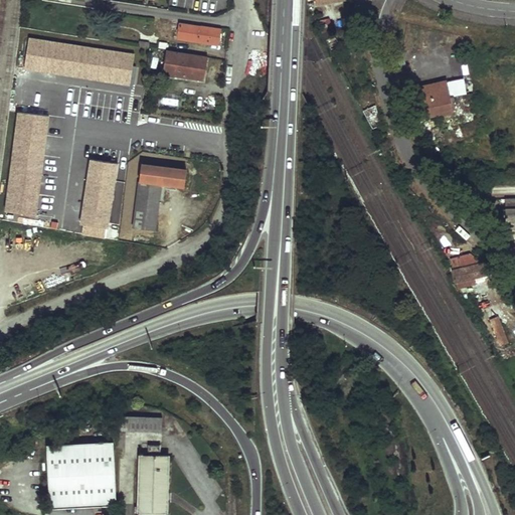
[(324,31),(333,28),(328,17),(320,21),(324,31)]
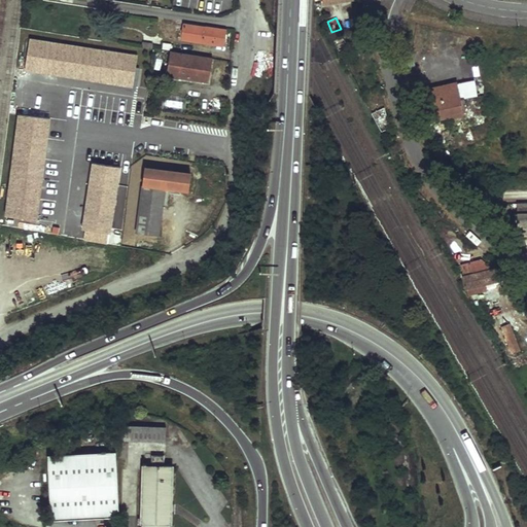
[(226,31),(183,25),(181,39),(224,45),(226,31)]
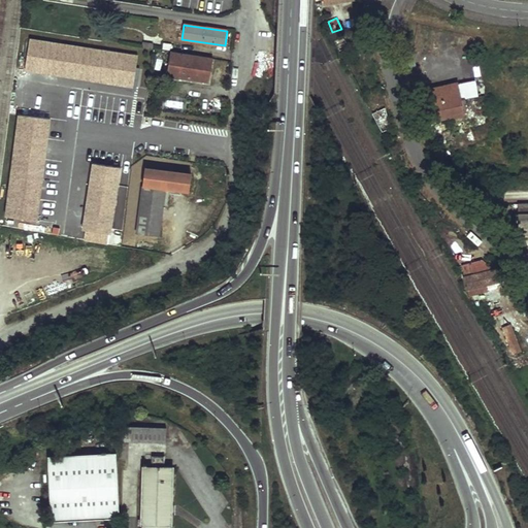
[(139,56),(30,40),(26,71),(135,87),(139,56)]
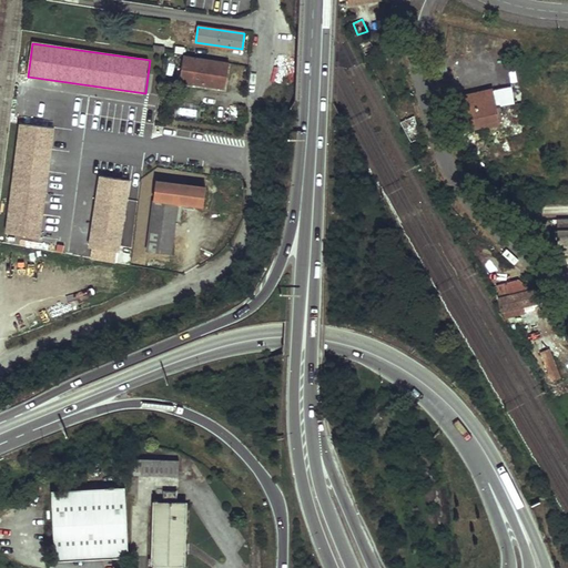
[(230,62),(184,56),(180,82),(225,89),(230,62)]
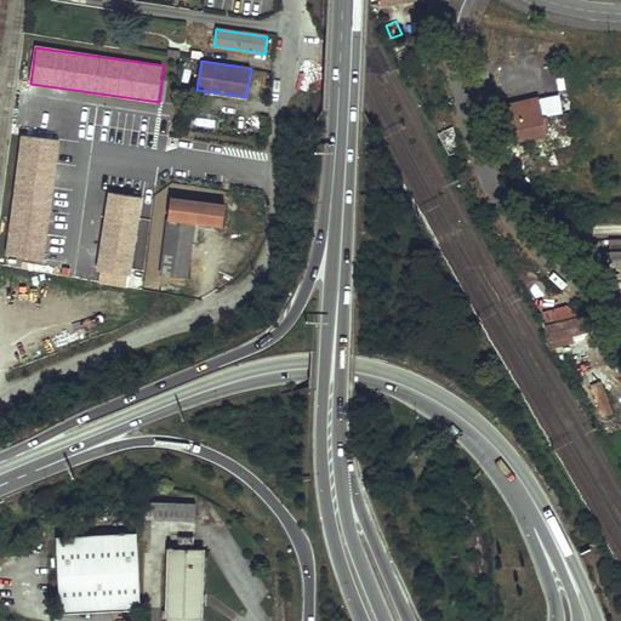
[(501,142),(550,132),(547,118),(543,118),(540,97),(528,100),(494,108),(501,142)]
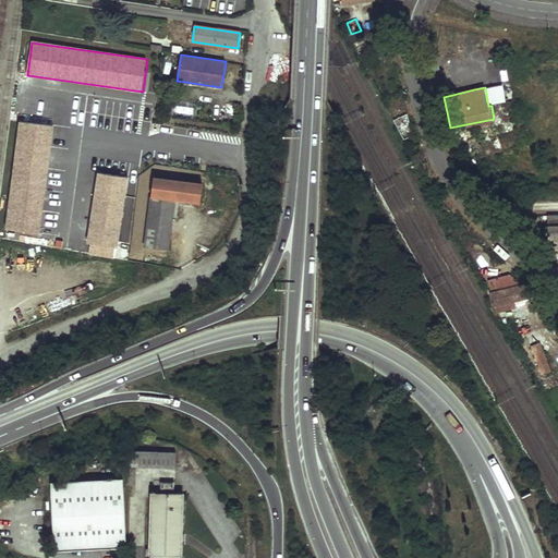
[(57,125),(25,121),(9,228),(40,232),(57,125)]
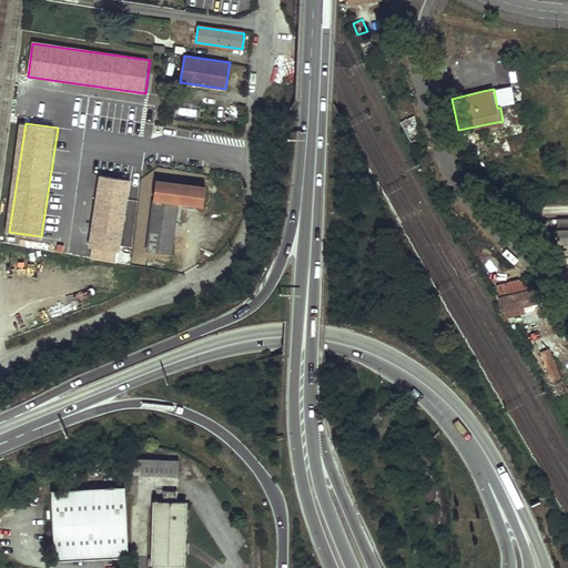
[(130,180),(101,175),(90,247),(119,252),(130,180)]
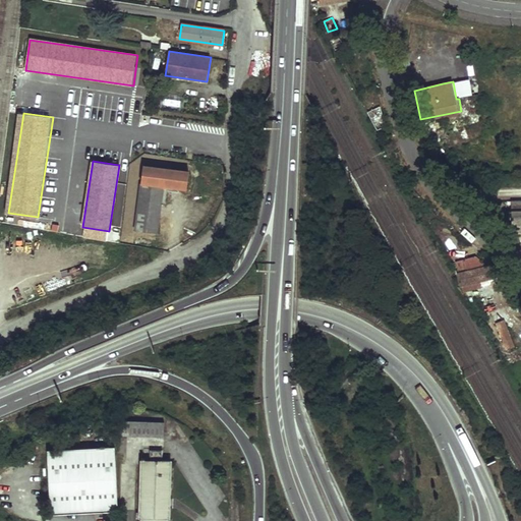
[(188,172),(143,166),(135,230),(158,233),(163,190),(166,190),(167,186),(186,189),(188,172)]
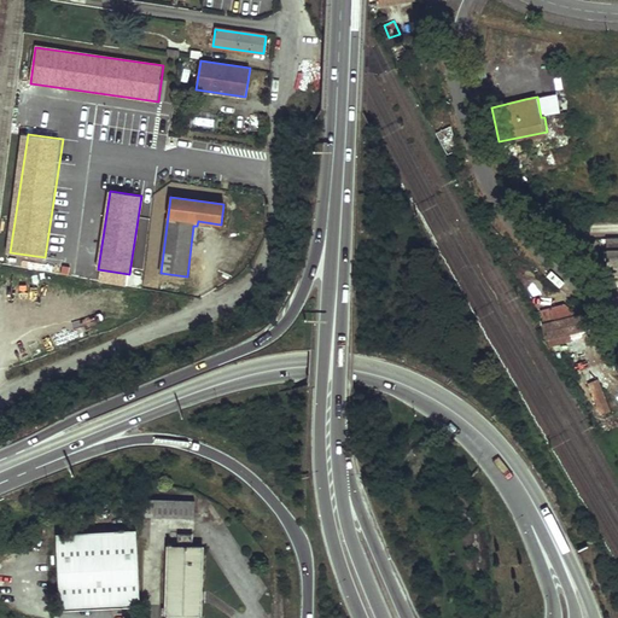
[(617,238),(606,239),(607,274),(617,274),(617,238)]
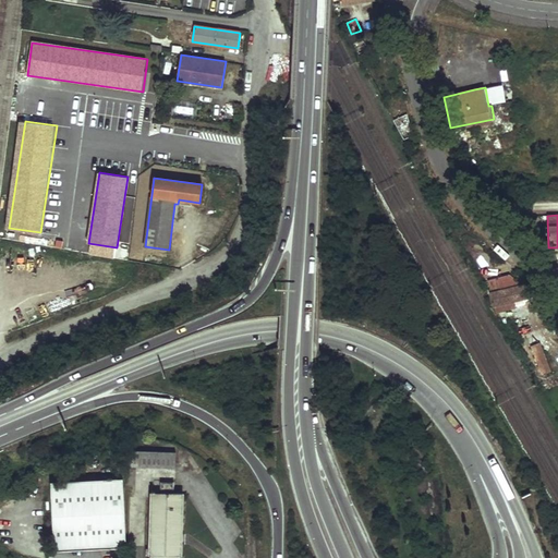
[(487,257),(477,246),(471,253),(481,263),(487,257)]
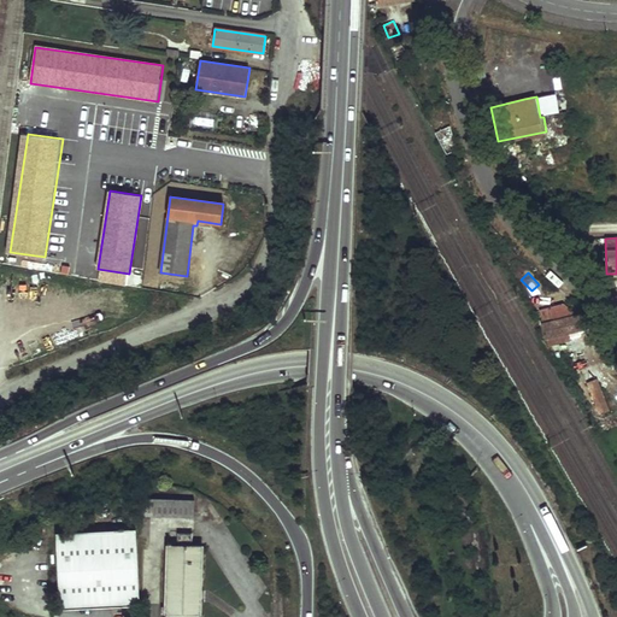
[(569,333),(591,328),(589,321),(583,322),(582,315),(577,316),(565,306),(553,309),(565,318),(562,319),(550,310),(541,311),(545,323),(541,324),(545,339),(547,338),(569,333)]
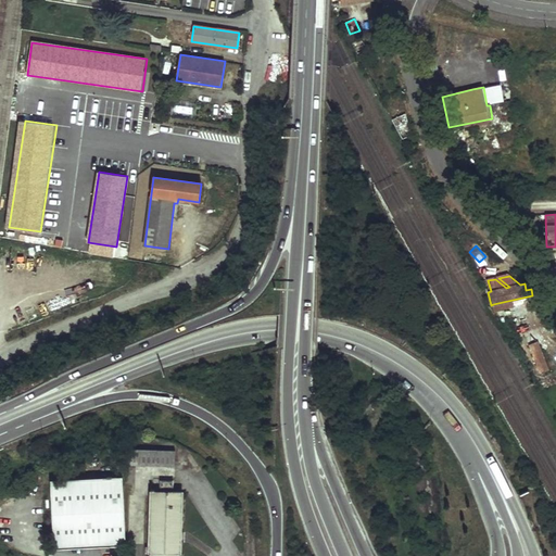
[(494,312),(514,307),(513,300),(493,304),(494,312)]
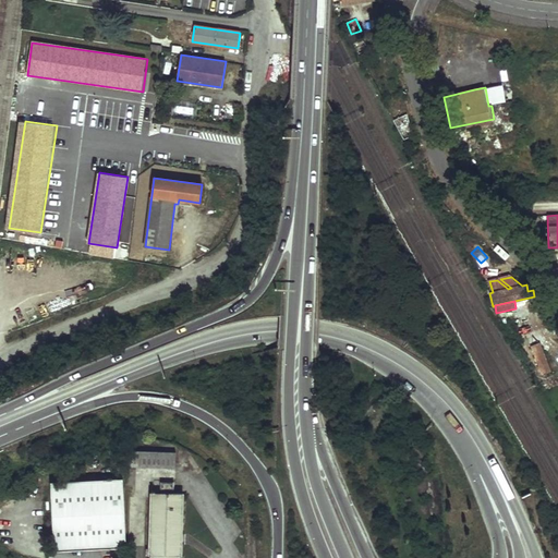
[(542,375),(550,372),(542,347),(532,350),(542,375)]
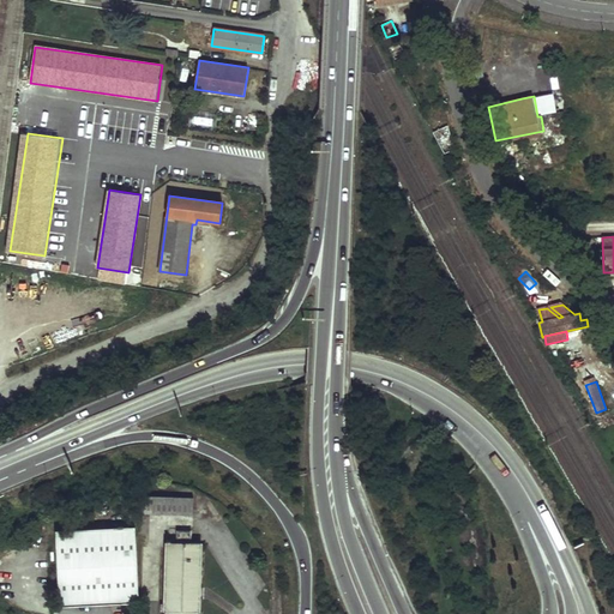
[(140,498),(140,516),(193,517),(194,500),(140,498)]
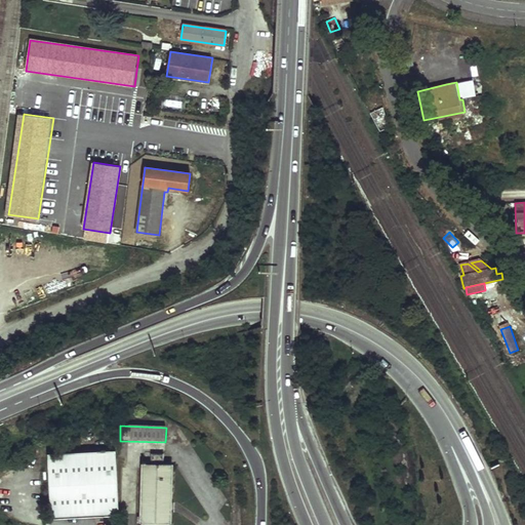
[(52,518),(118,514),(115,449),(49,453),(52,518)]
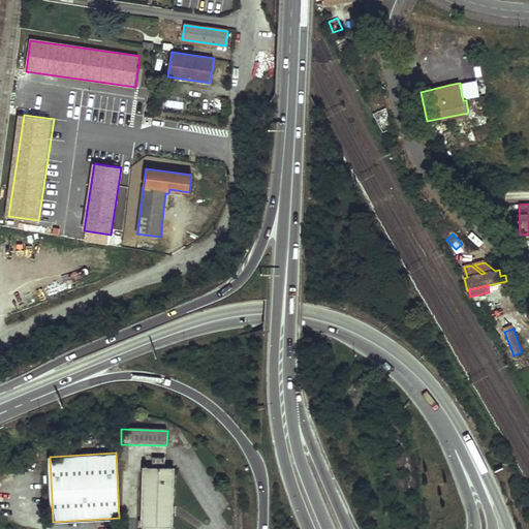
[(166,467),(166,458),(154,457),(154,467),(166,467)]
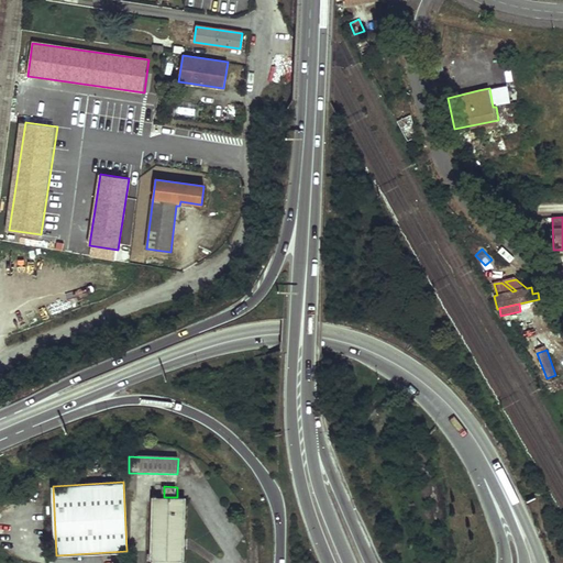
[(157,494),(154,494),(152,562),(184,562),(186,497),(177,497),(164,497),(157,497),(157,494)]
